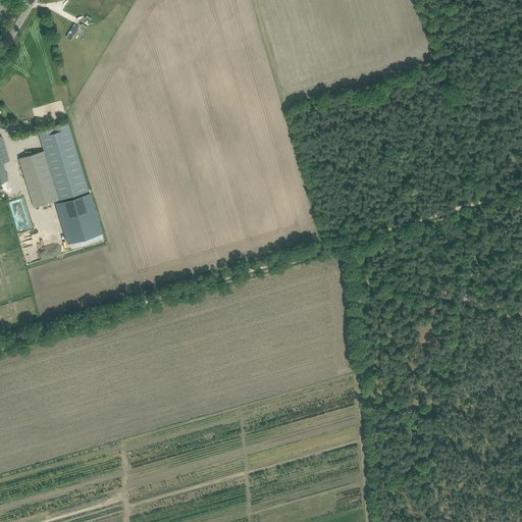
[(74,0),(70,7),(79,12),(85,0),(74,0)]
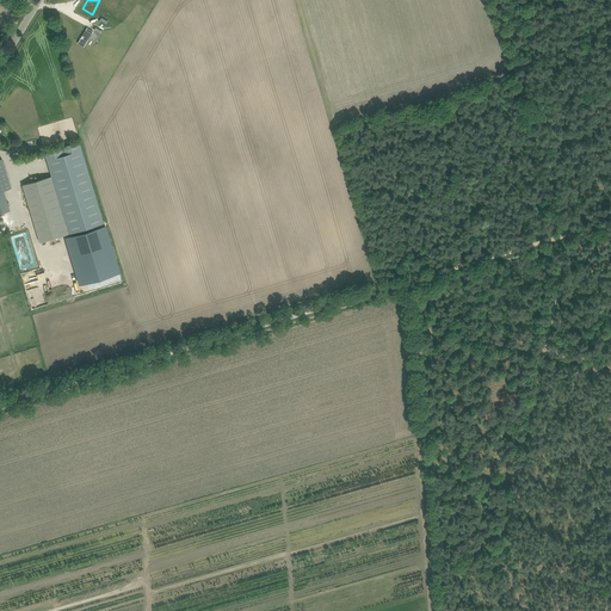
[(118,0),(105,0),(121,10),(125,4),(118,0)]
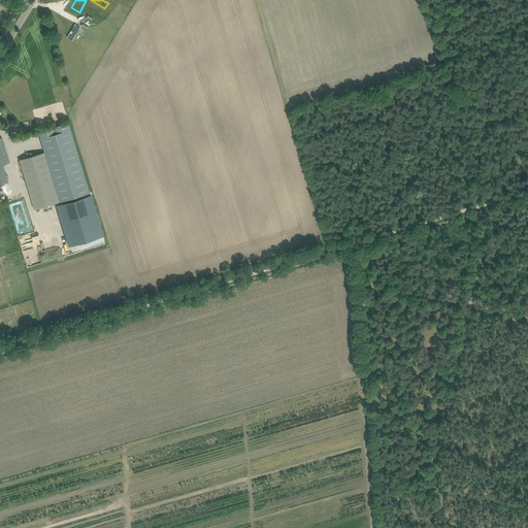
[(75,23),(67,36),(72,39),(80,26),(75,23)]
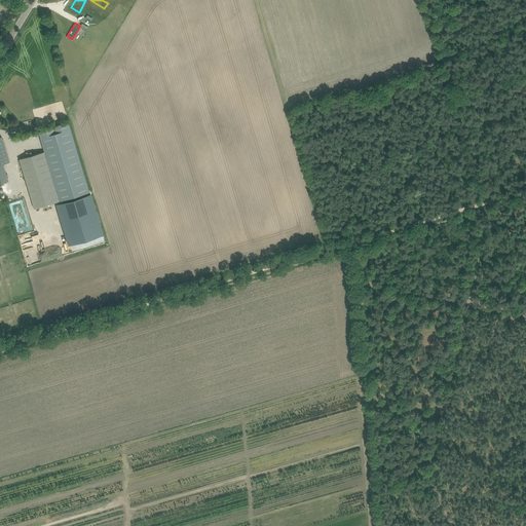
[(44,151),(59,200),(88,192),(68,121),(38,130),(44,151)]
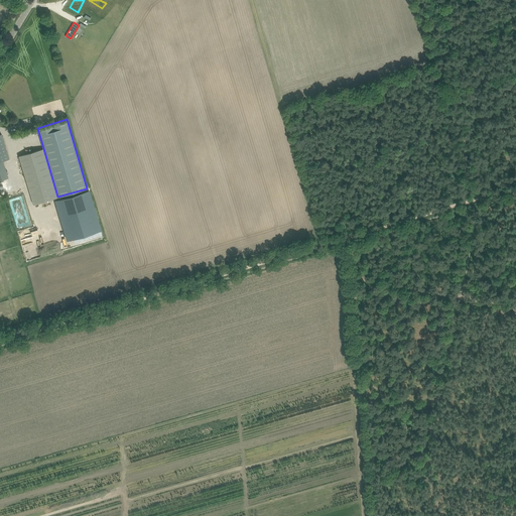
[(0,134),(0,179),(8,178),(3,160),(9,159),(2,134),(0,134)]
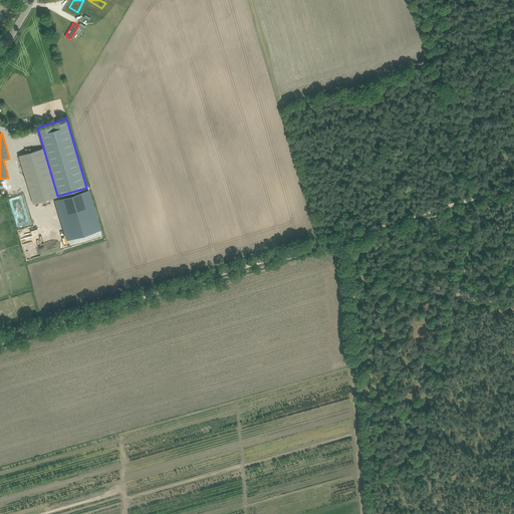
[(18,156),(33,204),(57,196),(43,148),(18,156)]
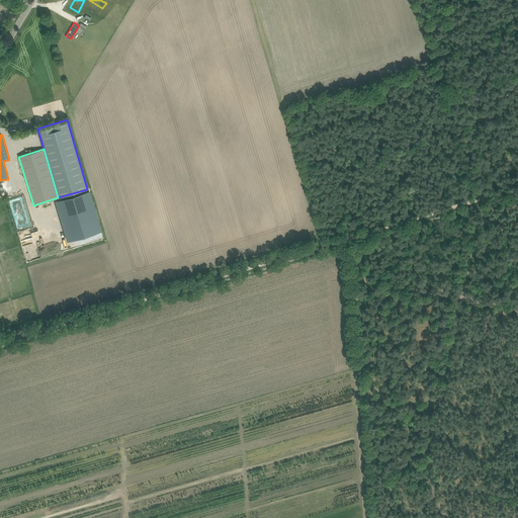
[(88,191),(62,199),(73,238),(75,243),(101,235),(88,191)]
